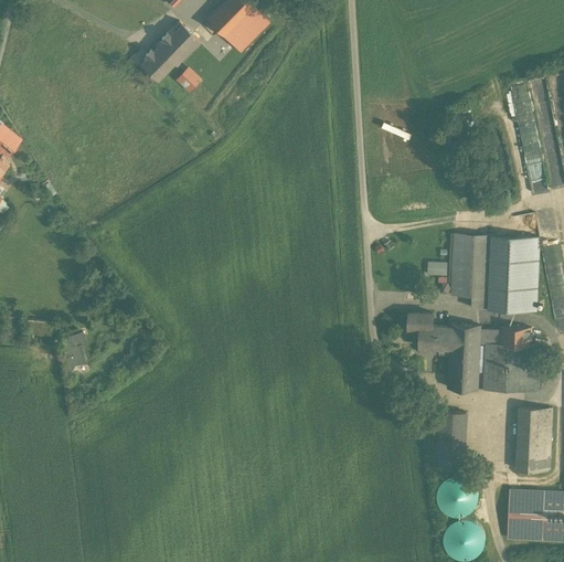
[(245,0),(229,0),(209,22),(241,54),(270,23),(249,3),(245,0)]
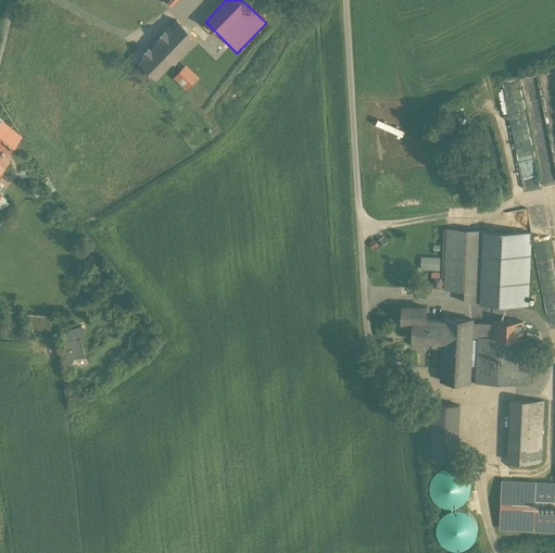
[(177,23),(155,46),(154,46),(172,63),(174,65),(175,65),(175,64),(197,42),(197,41),(177,23)]
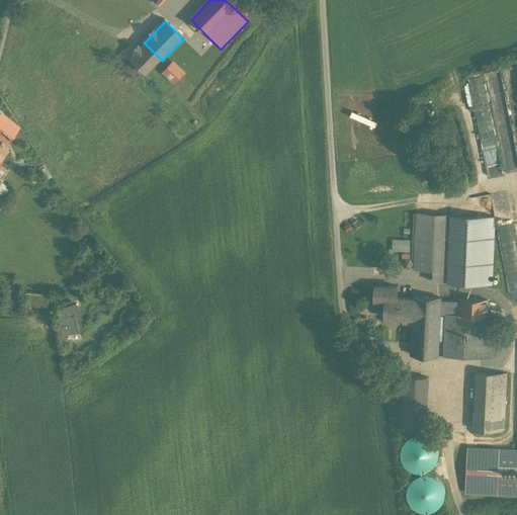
[(160,59),(146,45),(131,61),(145,75),(160,59)]
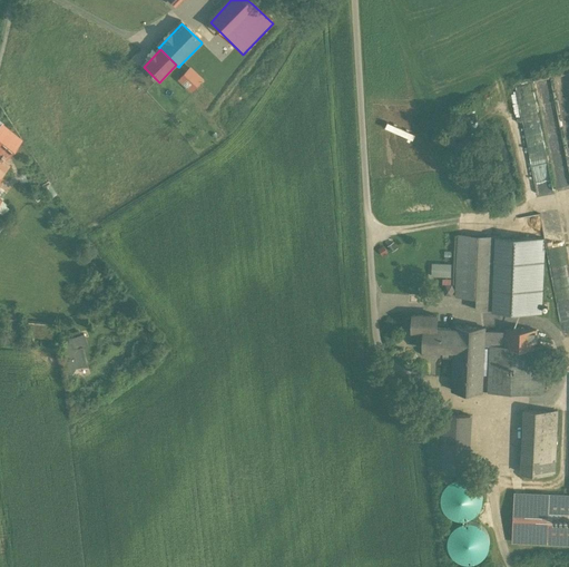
[(202,81),(190,70),(185,77),(196,88),(202,81)]
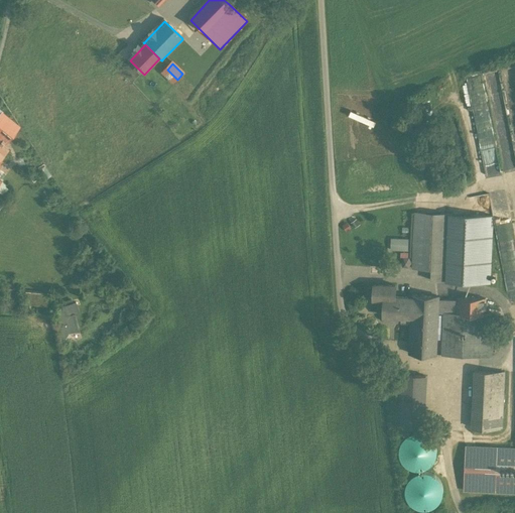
[(474,106),(487,178),(514,172),(514,100),(511,101),(513,108),(495,111),(494,107),(486,108),(485,103),(474,106)]
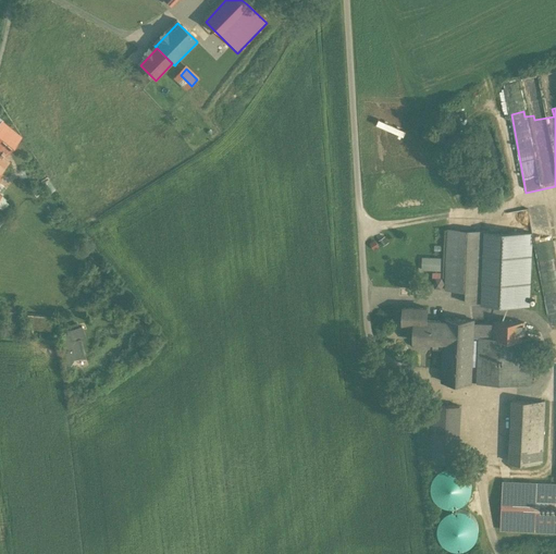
[(20,139),(3,125),(0,128),(0,156),(4,160),(20,139)]
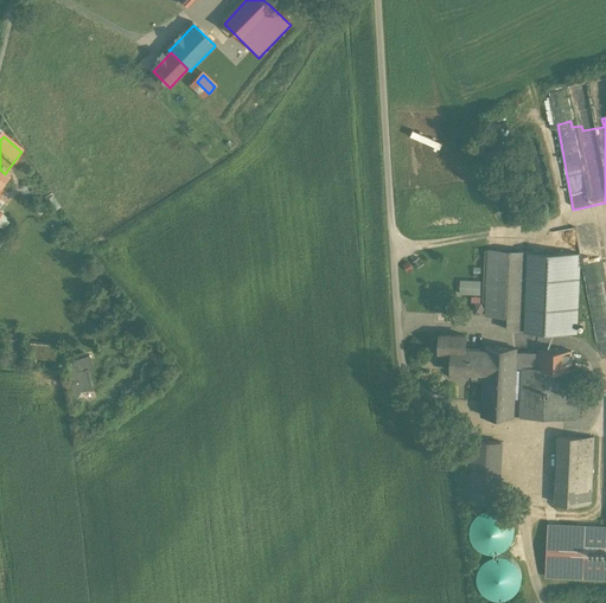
[(0,216),(1,215),(0,212),(0,191),(10,179),(5,174),(0,170),(0,216)]
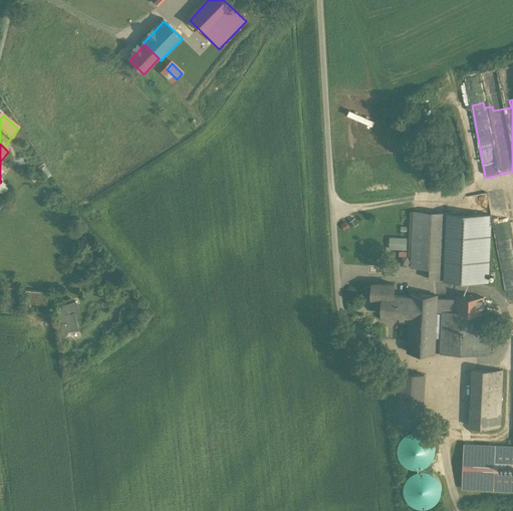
[(453,216),(415,214),(412,270),(431,271),(430,282),(450,282),(451,269),(456,269),(457,260),(451,260),(452,236),(455,236),(456,224),(453,224),(453,216)]
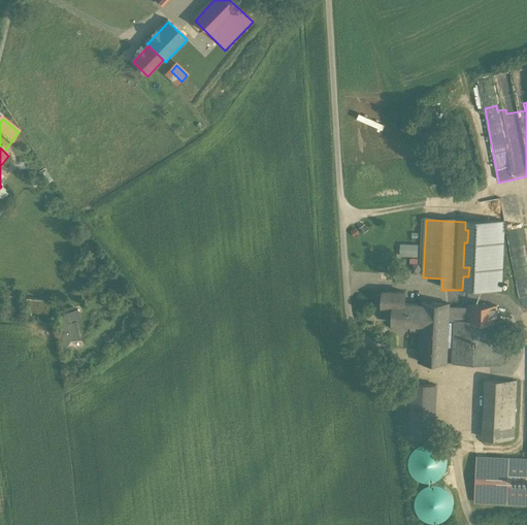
[(504,223),(465,222),(465,230),(468,230),(467,242),(464,242),(463,267),(469,267),(468,276),(463,276),(462,290),(501,292),(504,223)]
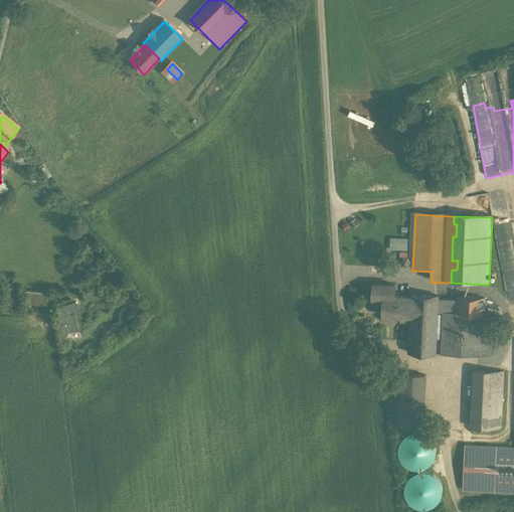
[(395,287),(374,286),(373,301),(384,301),(384,318),(401,319),(401,324),(410,325),(411,299),(395,298),(395,287)]
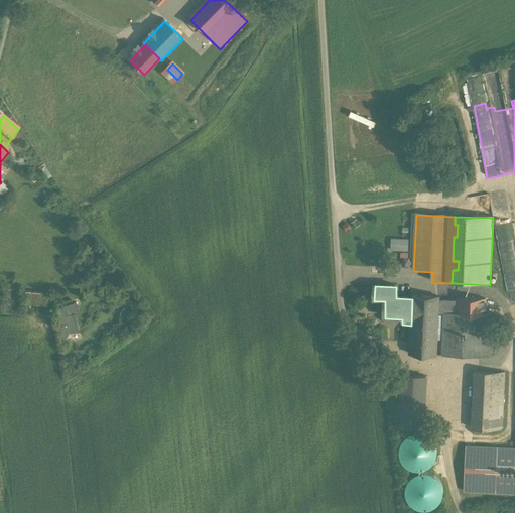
[(48,297),(26,295),(26,306),(47,307),(48,297)]
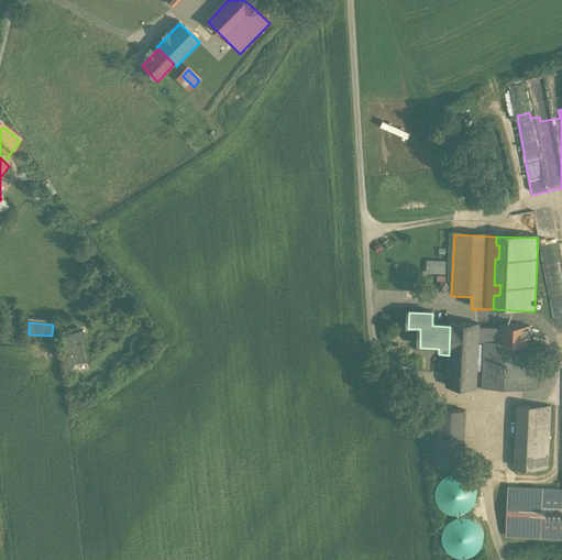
[(481,327),(450,325),(449,355),(448,387),(448,388),(477,390),(477,388),(480,344),(481,329),(481,327)]
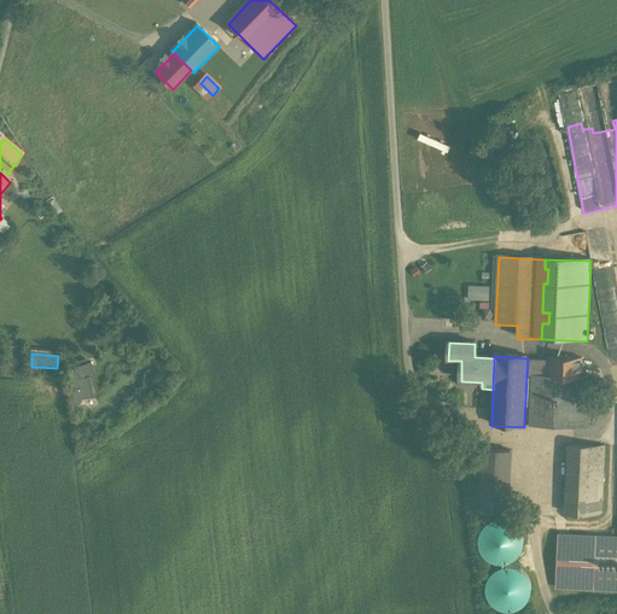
[(582,361),(549,358),(549,362),(528,361),(527,378),(533,378),(530,427),(589,431),(592,380),(581,379),(582,361)]
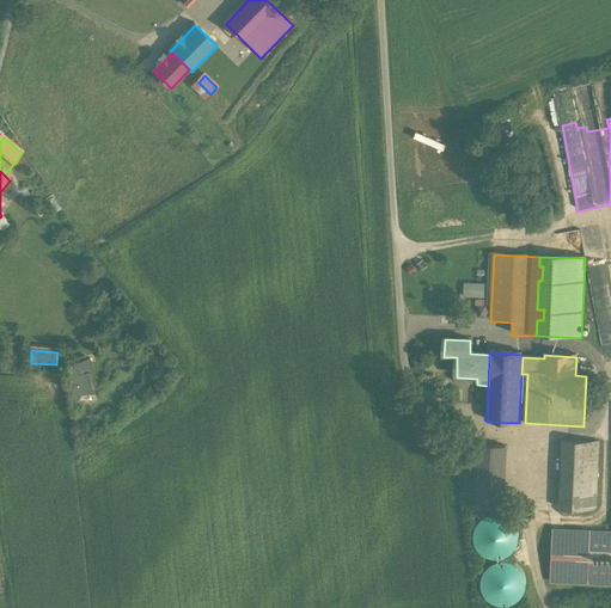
[(590,370),(591,368),(590,366),(588,363),(586,362),(584,362),(581,362),(579,364),(578,366),(578,369),(578,372),(579,373),(581,375),(584,375),(586,375),(588,373),(590,370)]
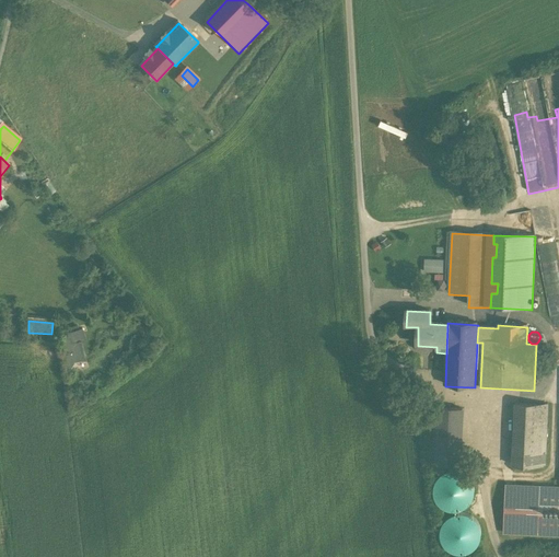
[(81,344),(69,347),(72,362),(81,360),(80,356),(83,355),(81,344)]
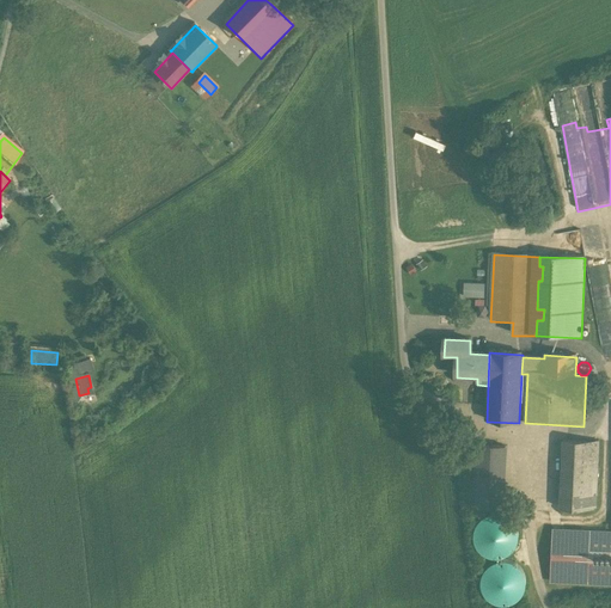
[(599,444),(564,442),(561,511),(596,513),(599,444)]
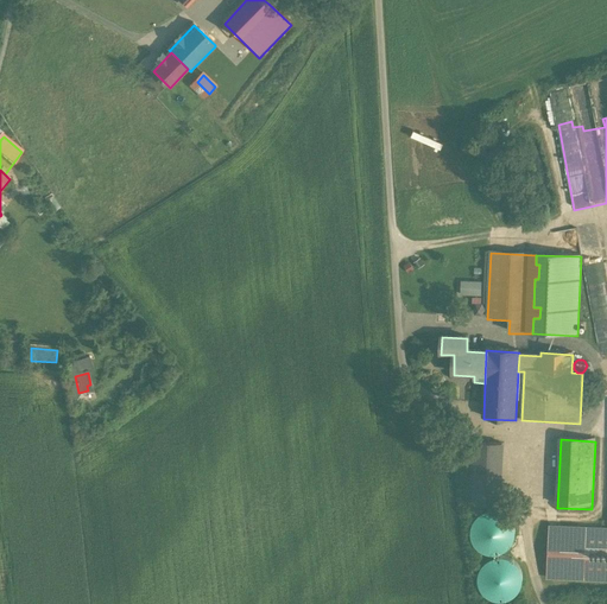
[(503,446),(475,444),(472,504),(500,507),(503,446)]
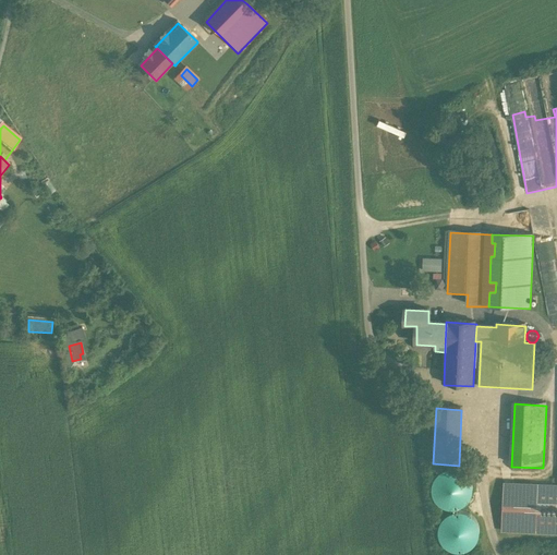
[(469,507),(465,472),(430,475),(433,510),(469,507)]
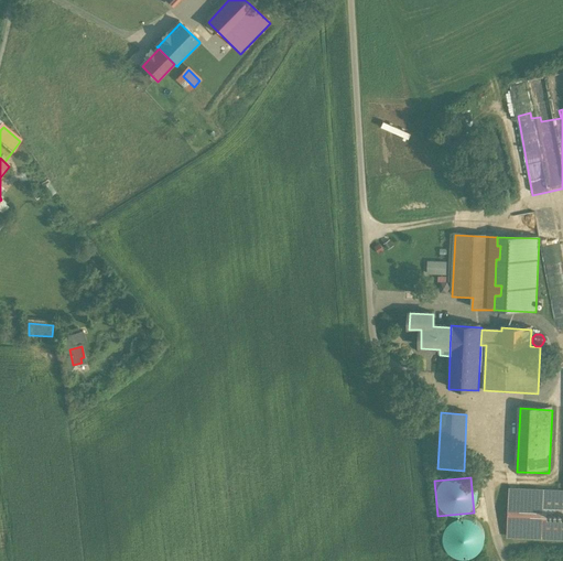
[(562,496),(510,494),(508,539),(562,541),(562,496)]
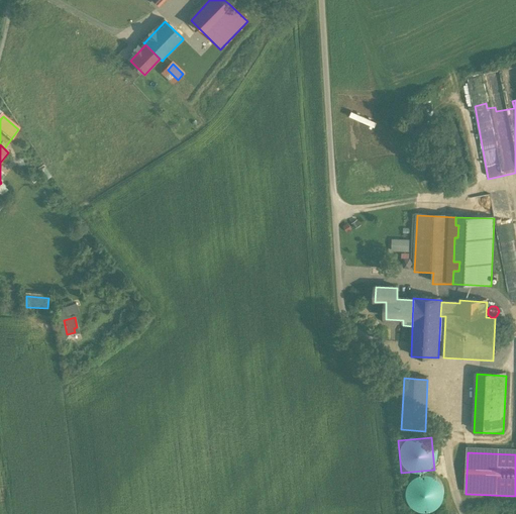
[(422,513),(444,501),(427,472),(407,484),(410,489),(401,494),(413,513),(422,513)]
